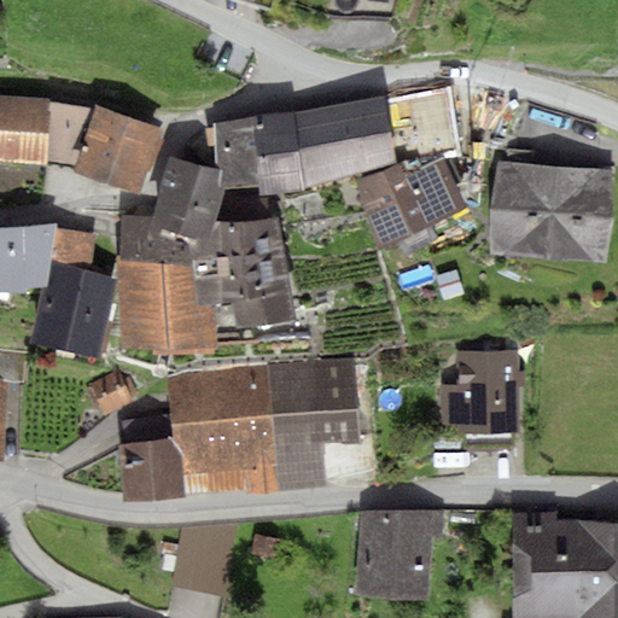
[(450,91),(386,103),(400,159),(459,149),(450,91)]
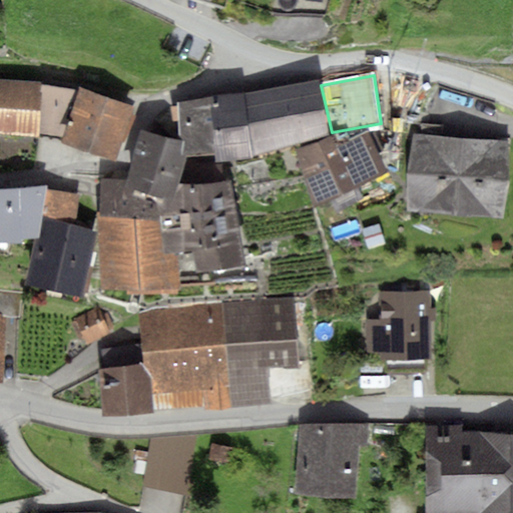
[(0,78),(0,133),(38,137),(39,133),(41,84),(41,81),(0,78)]
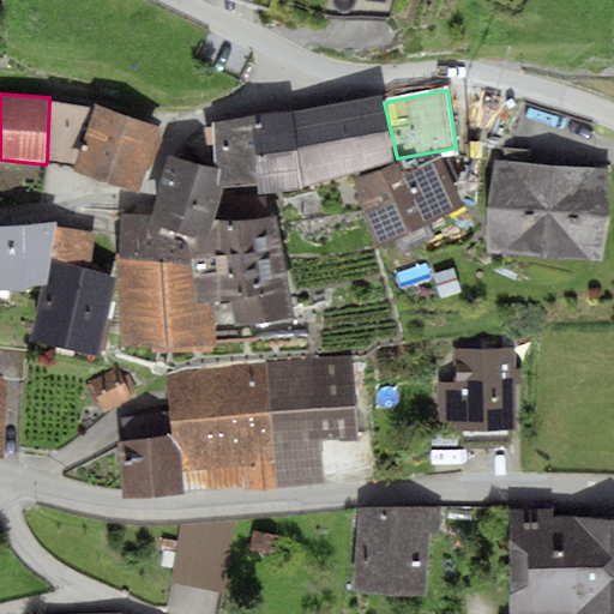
[(307,125),(384,110),(380,96),(292,113),(305,185),(354,172),(350,161),(314,169),(307,125)]
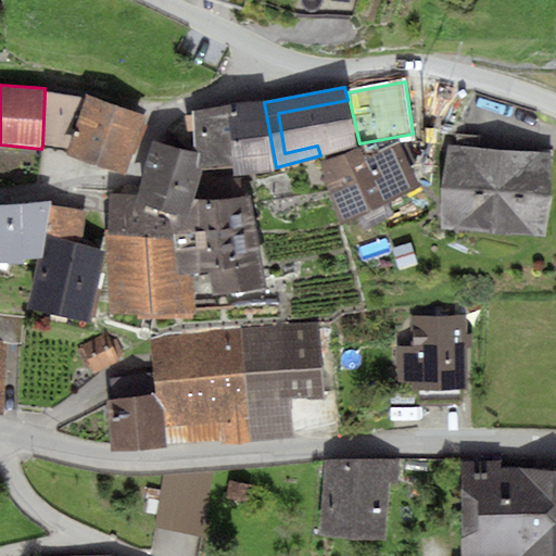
[(86,98),(45,91),(42,144),(67,149),(86,98)]
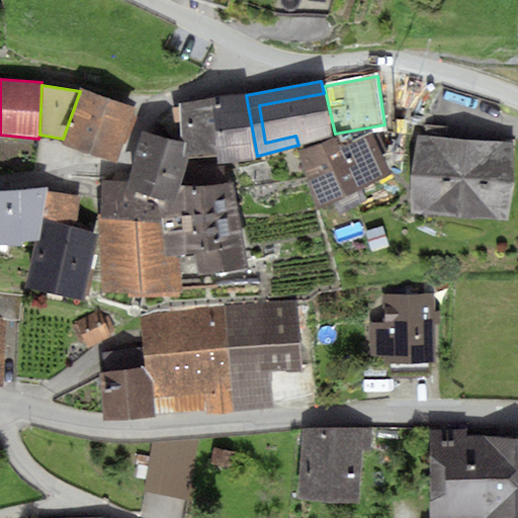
[(137,107),(80,88),(80,91),(63,139),(62,143),(117,162),(137,107)]
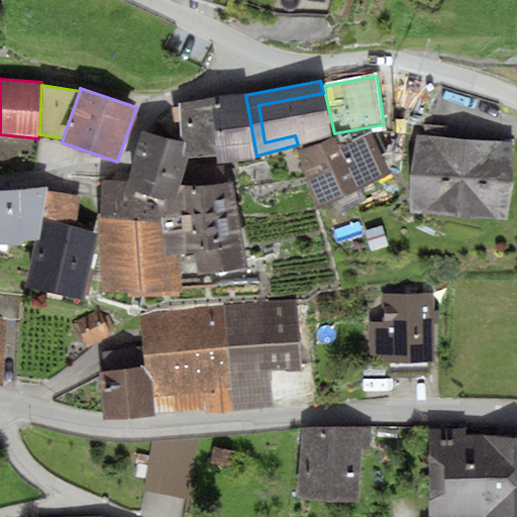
[(323,93),(259,105),(265,142),(295,135),(298,144),(332,135),(323,93)]
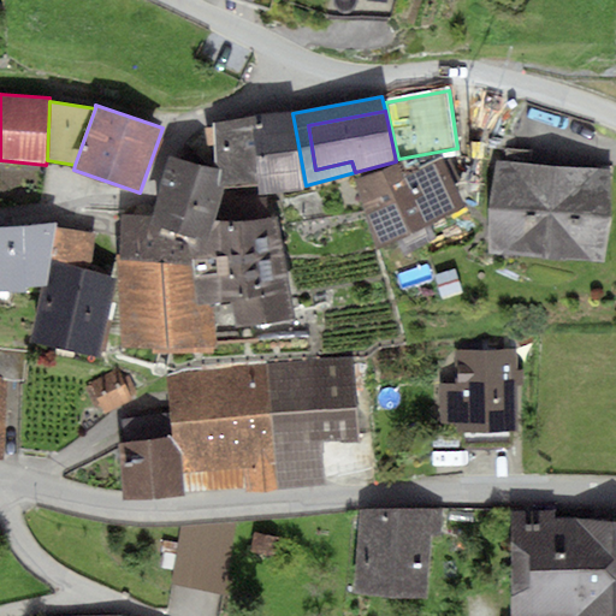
[(292,113),(254,116),(259,184),(259,194),(307,189),(306,185),(292,113)]
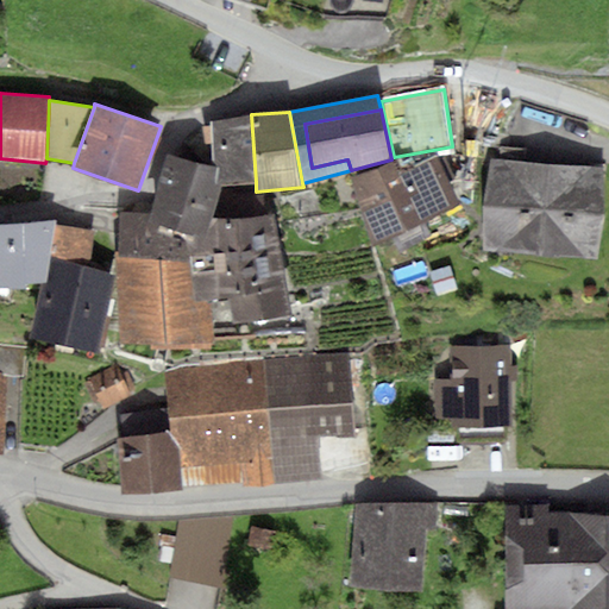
[(251,114),(209,121),(211,127),(205,129),(206,143),(211,143),(211,165),(218,168),(214,182),(223,184),(256,182),(251,114)]
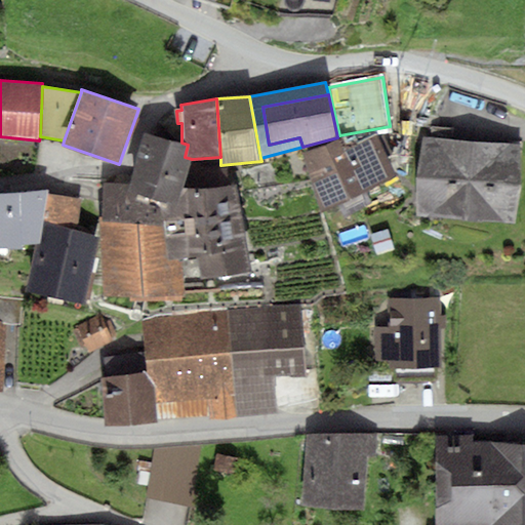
[(430,136),(423,136),(417,175),(417,215),(514,223),(521,184),(521,144),(453,138),(454,129),(431,127),(430,136)]
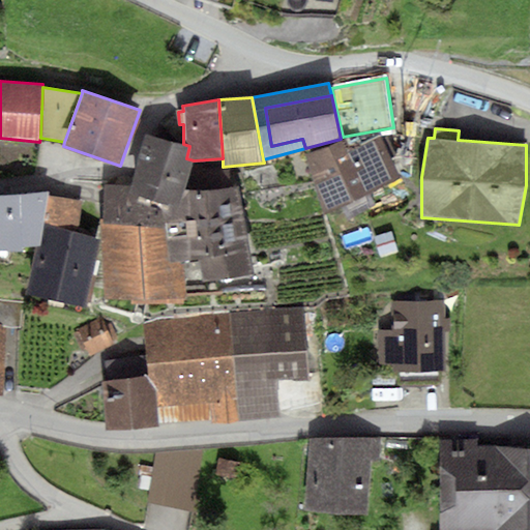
[(349,138),(305,153),(324,214),(400,177),(391,158),(382,139),(379,131),(349,138)]
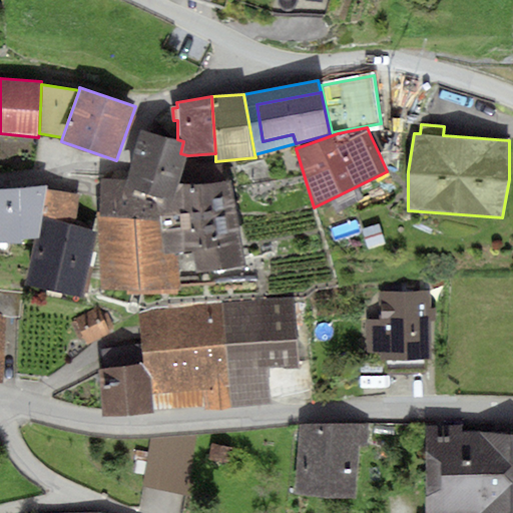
[(177,139),(141,130),(127,181),(127,184),(174,197),(178,183),(183,167),(187,155),(180,153),(183,141),(177,139)]
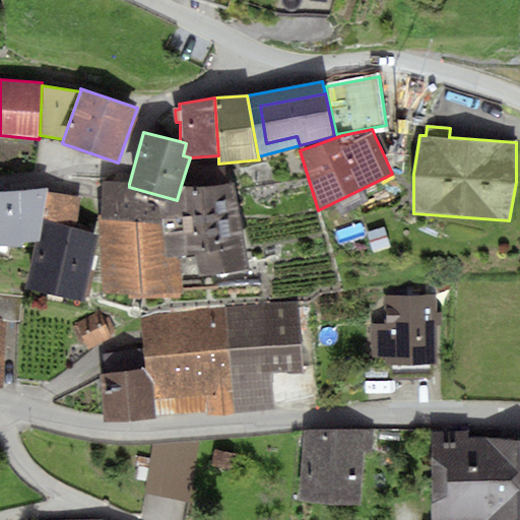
[(379,134),(375,136),(384,155),(388,153),(379,134)]
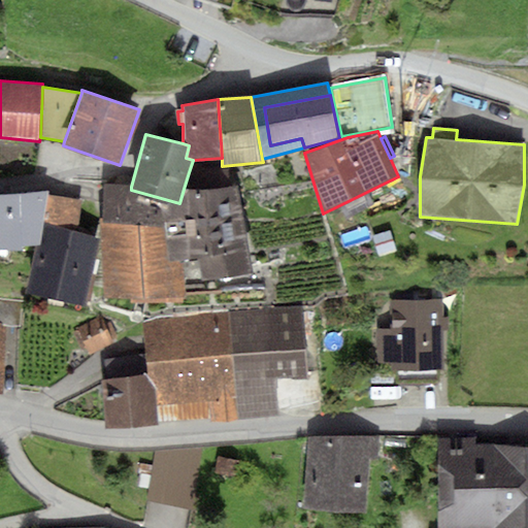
[(230,186),(229,169),(189,172),(184,189),(230,186)]
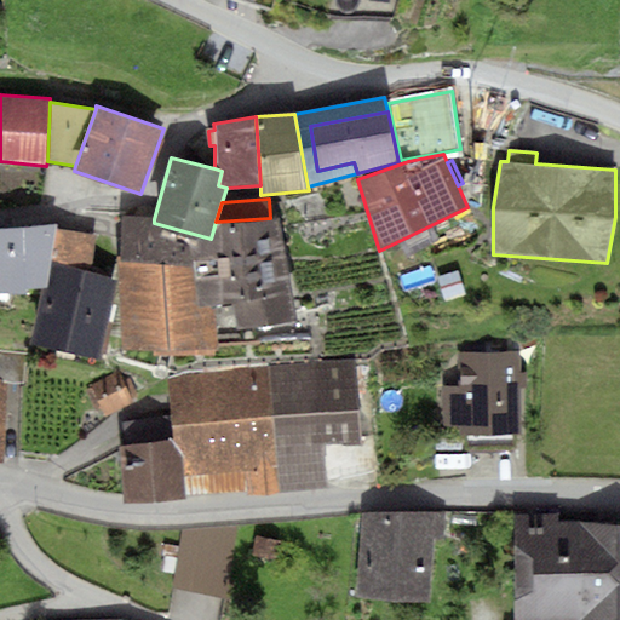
[(211,239),(154,223),(154,219),(122,216),(121,256),(116,256),(124,349),(219,348),(214,305),(216,222),(211,239)]
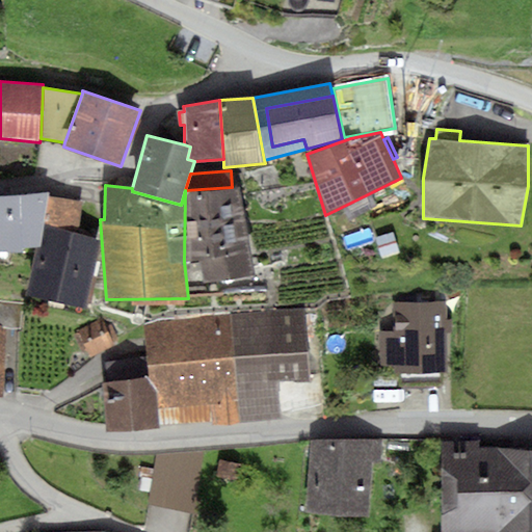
[(254,275),(239,187),(232,187),(185,190),(184,262),(200,260),(204,282),(254,275)]
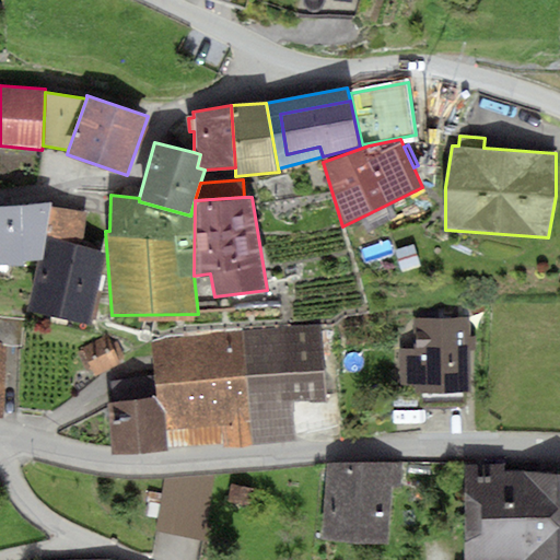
[(51,203),(0,206),(0,263),(42,259),(45,243),(50,208),(51,203)]
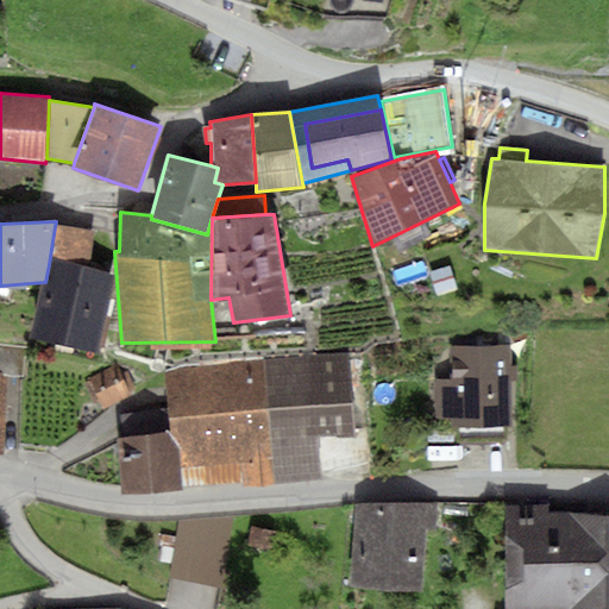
[(94,232),(55,226),(49,264),(90,265),(94,232)]
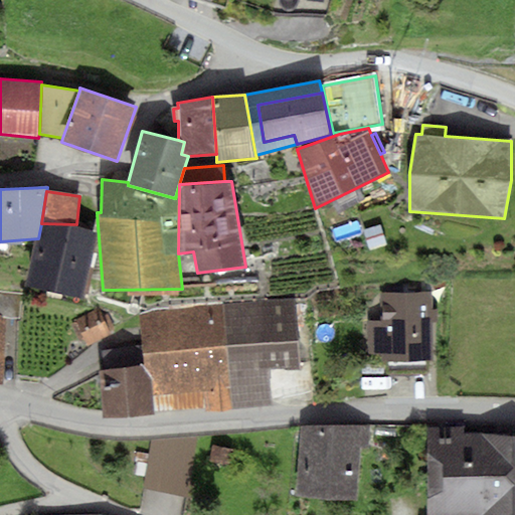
[(76,224),(41,223),(38,238),(24,288),(86,301),(93,269),(90,268),(97,228),(76,224)]
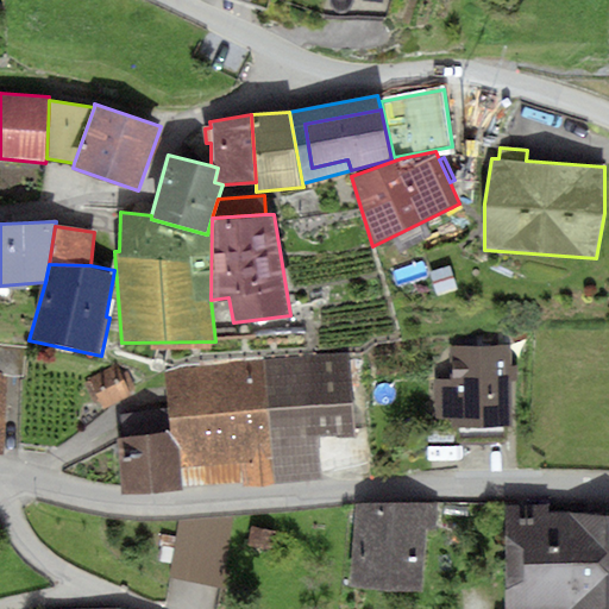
[(450,268),(429,274),(437,297),(457,290),(450,268)]
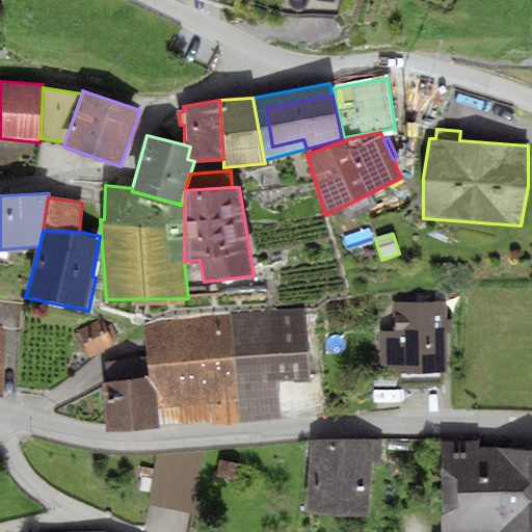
[(0,397),(3,397),(5,327),(21,329),(22,302),(0,300),(0,397)]
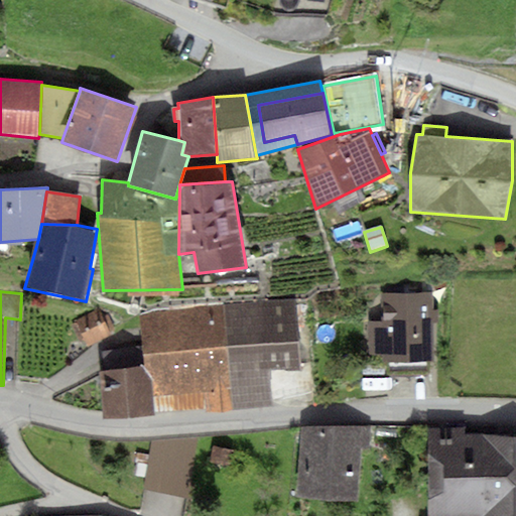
[(380,321),(369,321),(369,356),(382,356),(382,361),(432,361),(432,293),(380,293),(380,321)]
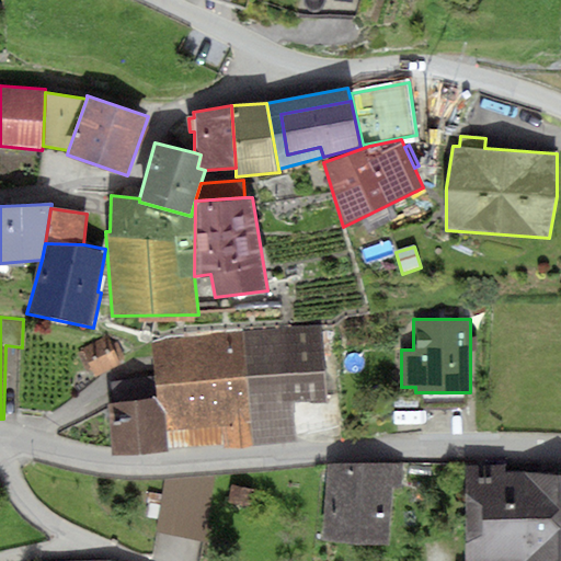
[(319,325),(242,332),(251,443),(294,439),(292,402),(325,399),(319,325)]
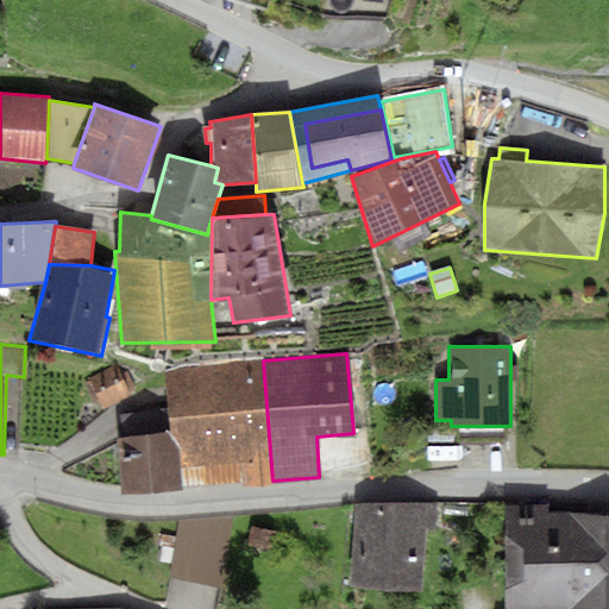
[(182,368),(163,374),(168,409),(170,434),(181,450),(182,490),(272,481),(263,360),(182,368)]
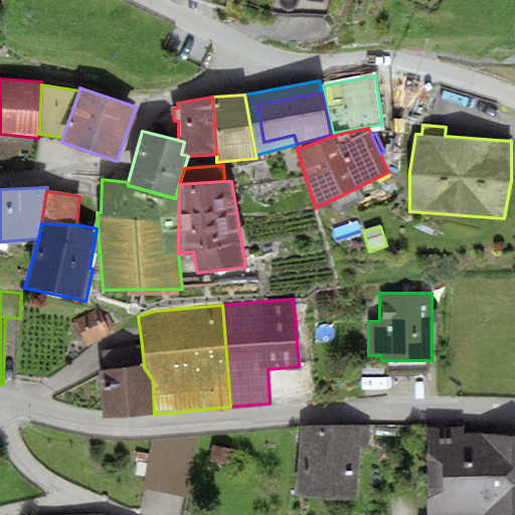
[(98,309),(73,321),(74,323),(71,325),(80,341),(83,340),(87,347),(111,335),(110,332),(115,329),(107,315),(103,317),(98,309)]
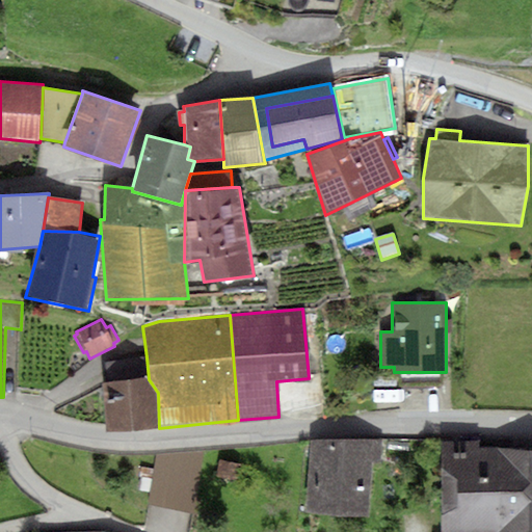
[(107,380),(103,381),(107,431),(159,428),(158,393),(149,379),(147,357),(105,363),(107,380)]
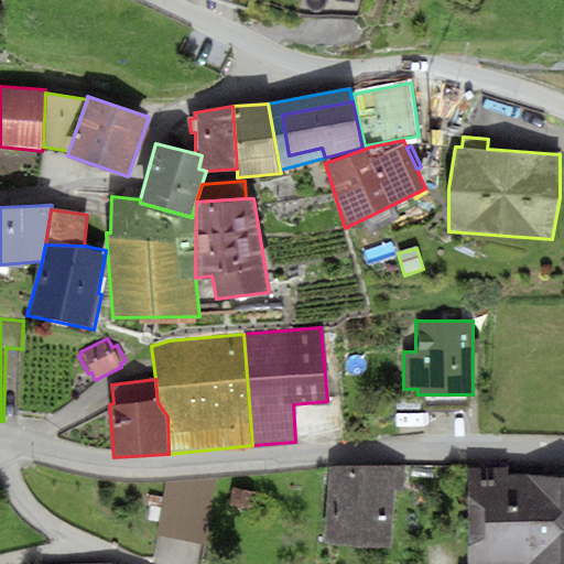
[(405,468),(326,465),(323,544),(391,546),(393,489),(404,489),(405,468)]
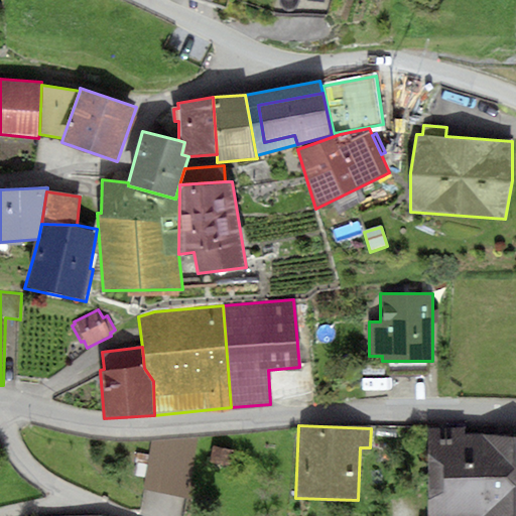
[(465,428),(427,428),(428,515),(515,515),(515,434),(465,435),(465,428)]
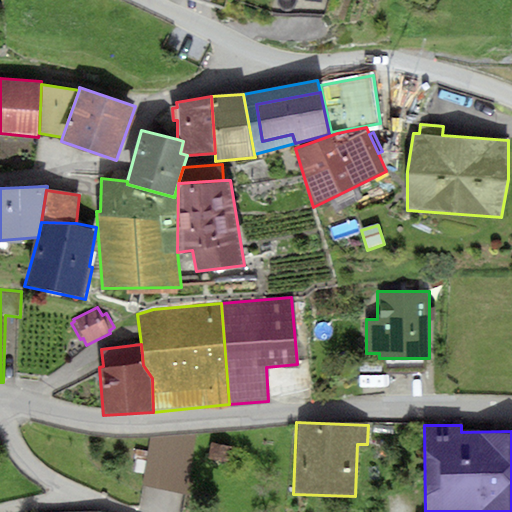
[(150,438),(143,486),(186,495),(195,437),(150,438)]
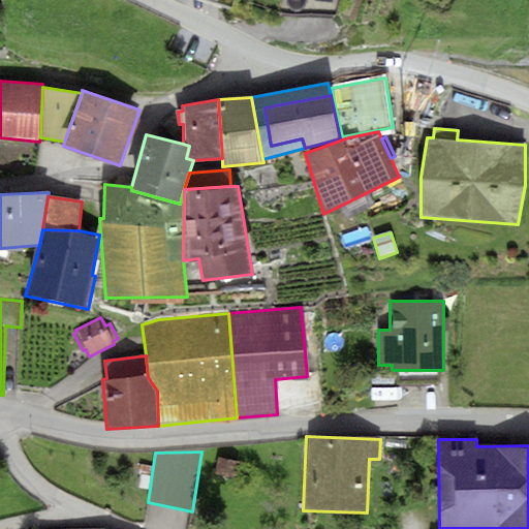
[(241,463),(218,459),(215,474),(238,479),(241,463)]
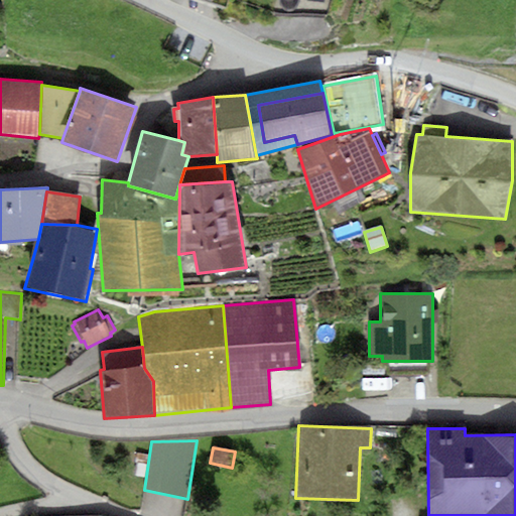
[(145,478),(146,465),(137,464),(135,477),(145,478)]
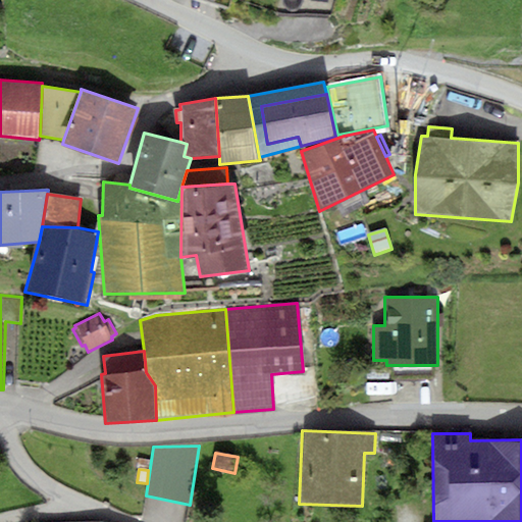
All buildings are outlined.
